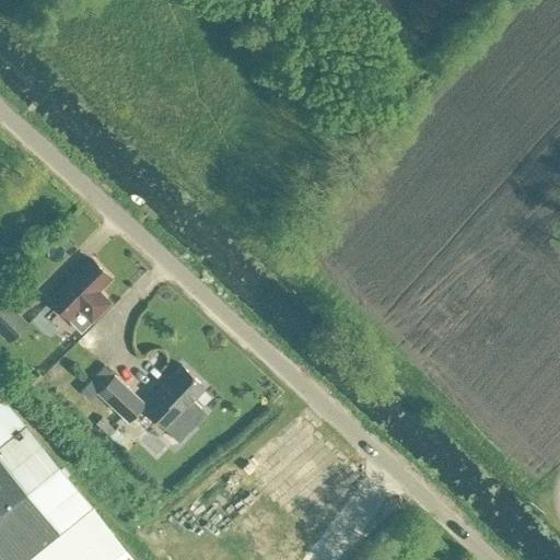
[(113,278),(91,256),(47,299),(70,321),(79,312),(91,323),(112,302),(101,291),(113,278)]
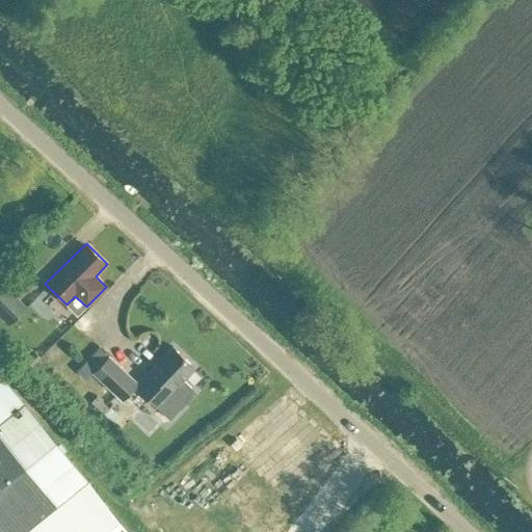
[(0,278),(0,317),(8,325),(27,307),(0,278)]
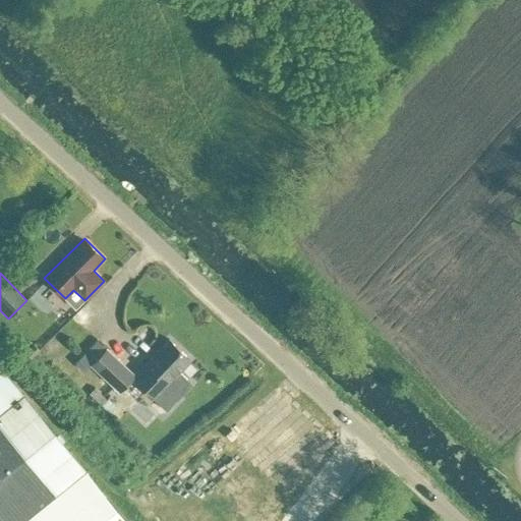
[(135,374),(96,339),(74,362),(84,372),(91,365),(119,392),(135,374)]
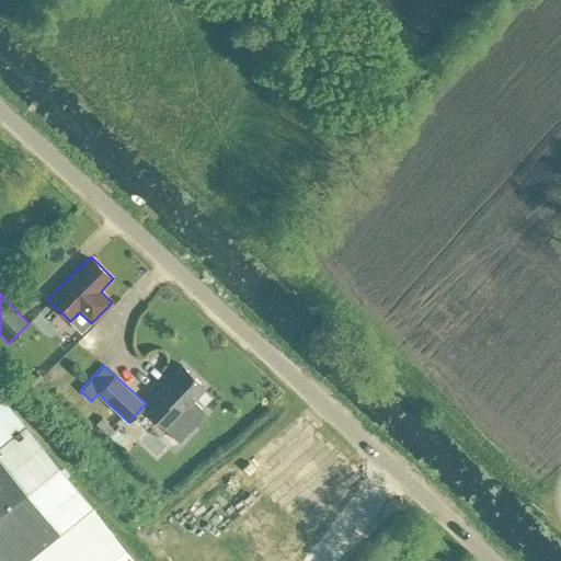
[(168,432),(183,415),(181,413),(204,388),(181,366),(157,392),(142,408),(168,432)]
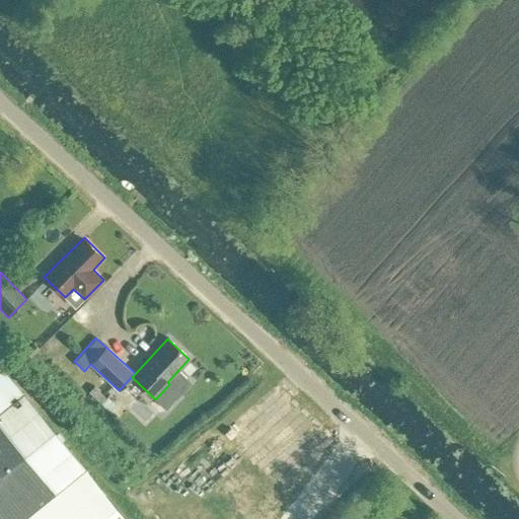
[(125,518),(80,463),(0,365),(0,518),(125,518)]
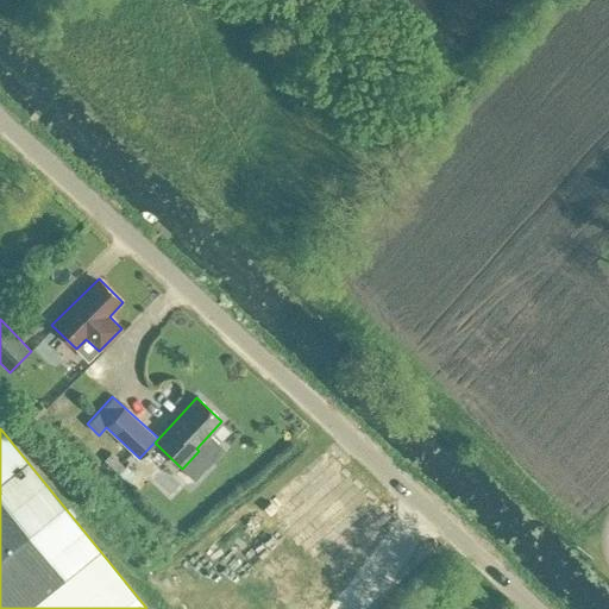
[(136,475),(126,465),(118,472),(127,483),(136,475)]
